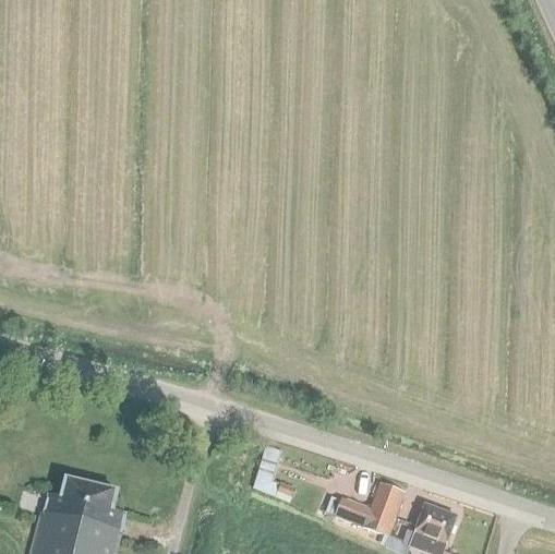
[(260,488),(276,491),(280,469),(264,466),(260,488)]
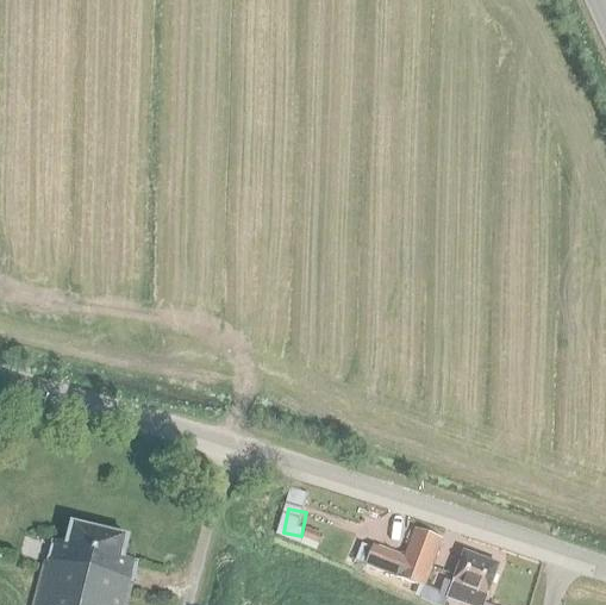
[(32,604),(127,604),(139,556),(125,553),(130,532),(72,519),(67,541),(55,537),(50,559),(44,557),(32,604)]
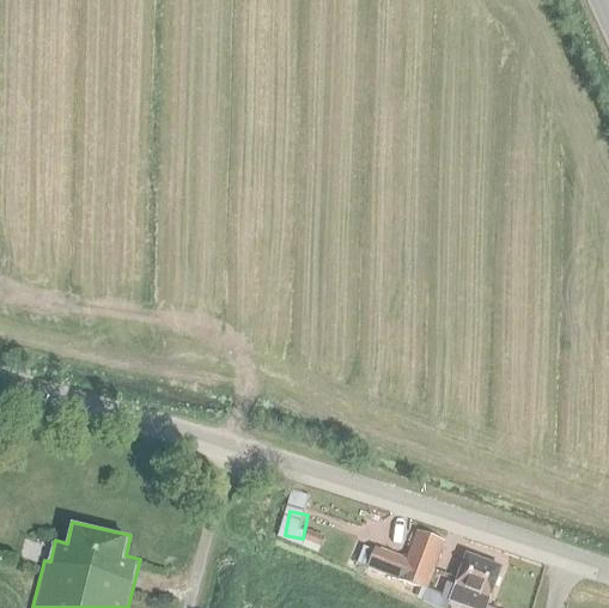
[(369,566),(440,593),(448,573),(432,567),(443,539),(415,529),(406,557),(376,546),(369,566)]
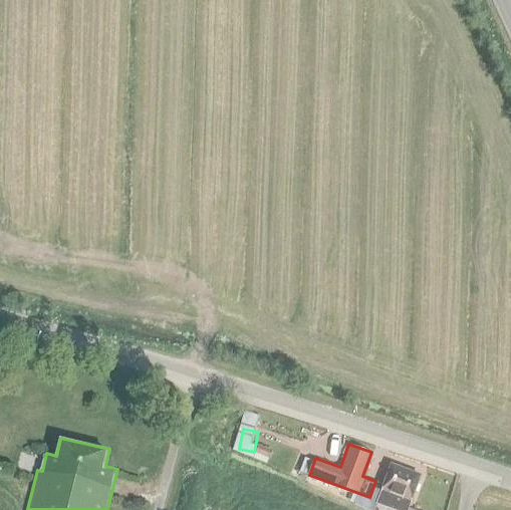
[(273,450),(259,445),(255,455),(269,460),(273,450)]
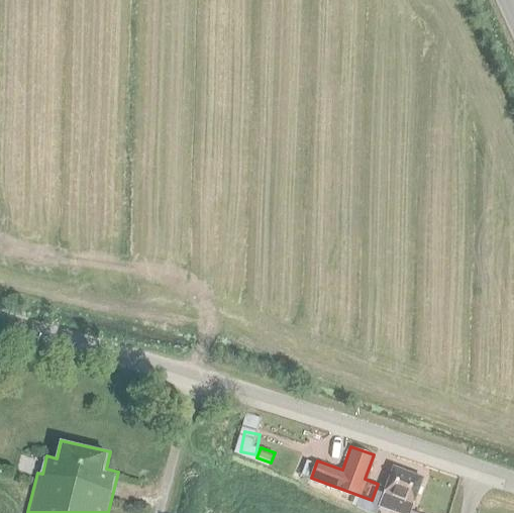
[(393,467),(379,505),(401,512),(410,512),(423,477),(393,467)]
